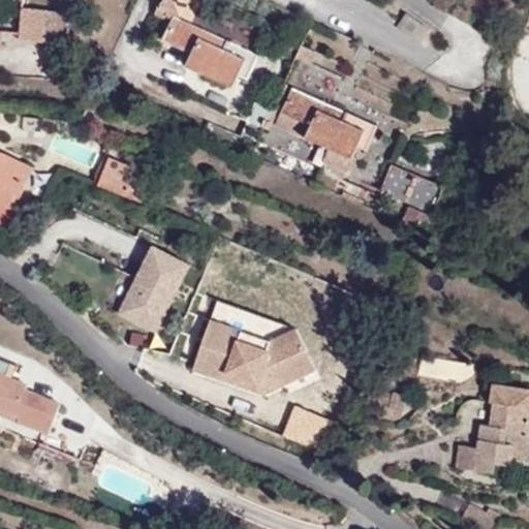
[(228,105),(245,66),(186,38),(200,5),(189,0),(169,0),(150,22),(164,32),(156,54),(185,68),(179,83),(228,105)]
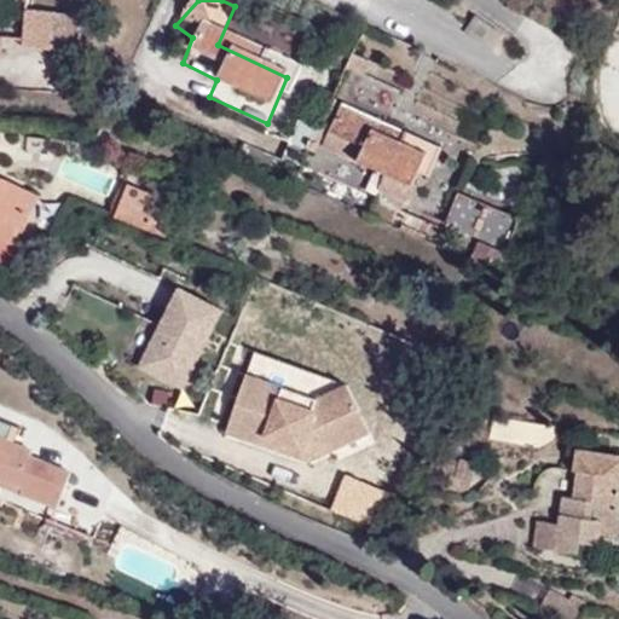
[(50,55),(55,15),(28,11),(23,52),(50,55)]
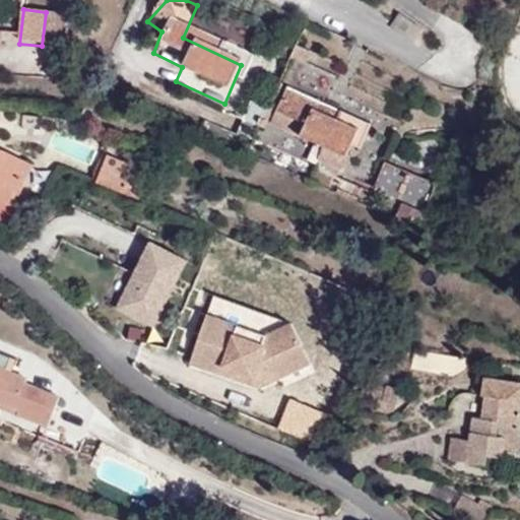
[(46,12),(42,46),(61,49),(65,14),(46,12)]
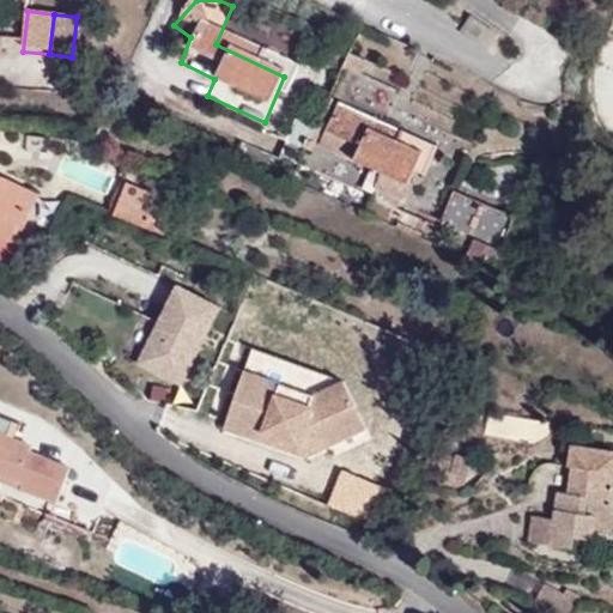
[(404,211),(426,161),(338,119),(321,153),(353,170),(346,186),(404,211)]
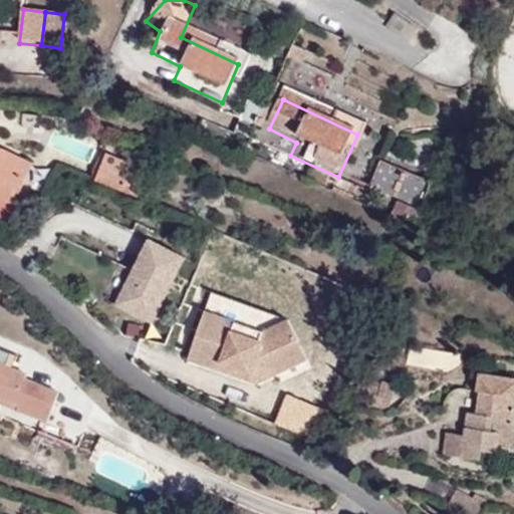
[(123,192),(138,164),(108,151),(95,179),(123,192)]
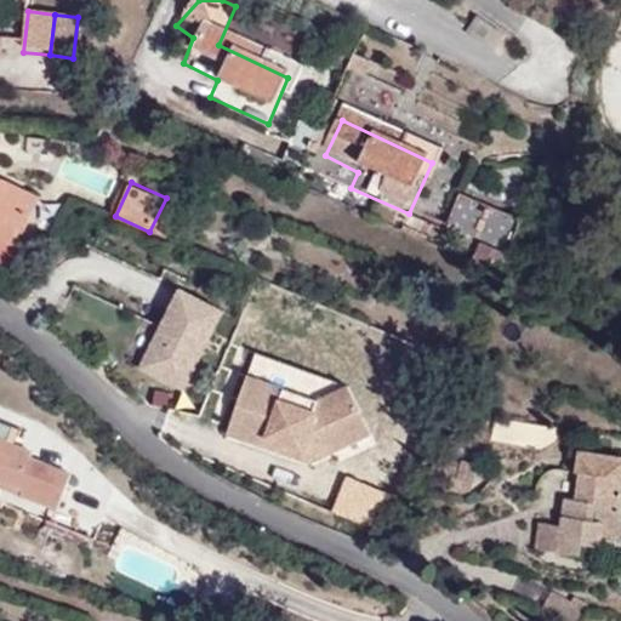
[(0,258),(6,262),(36,205),(0,186),(0,258)]
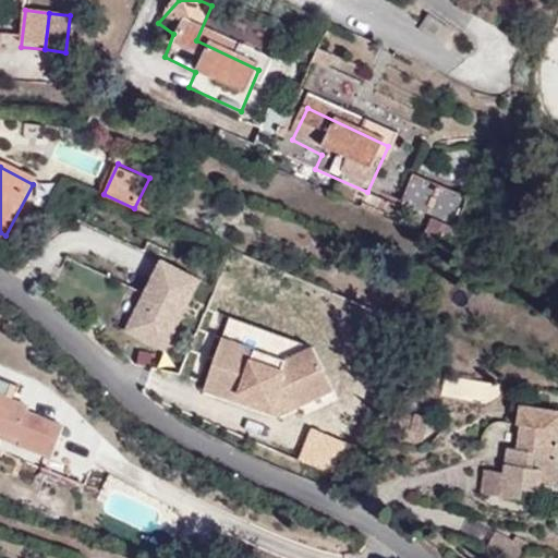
[(452,235),(461,183),(407,174),(402,204),(428,208),(425,231),(452,235)]
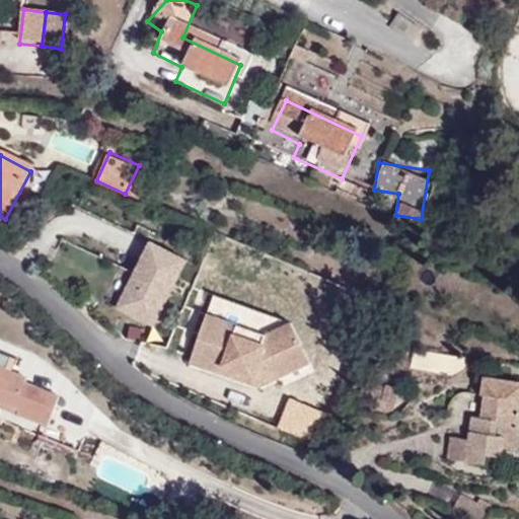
[(132,178),(125,194),(137,200),(145,184),(132,178)]
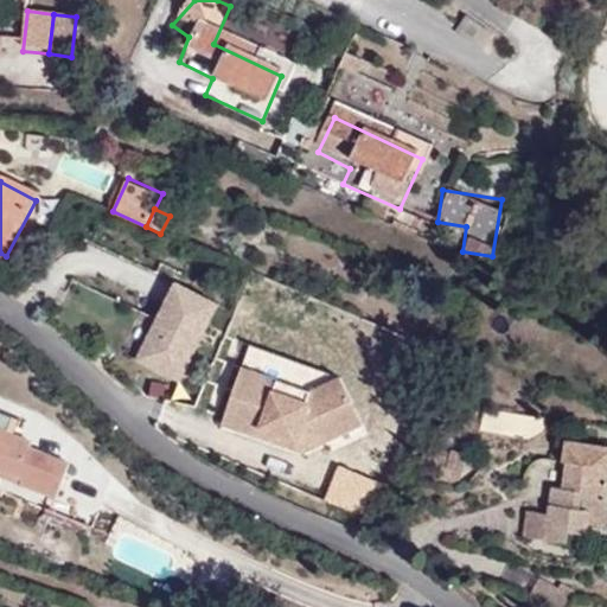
[(467,274),(494,286),(503,269),(475,256),(467,274)]
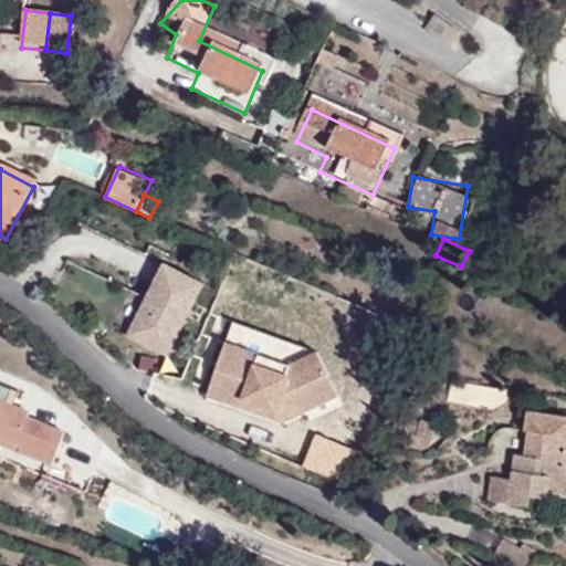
[(169,356),(205,284),(160,263),(126,336),(169,356)]
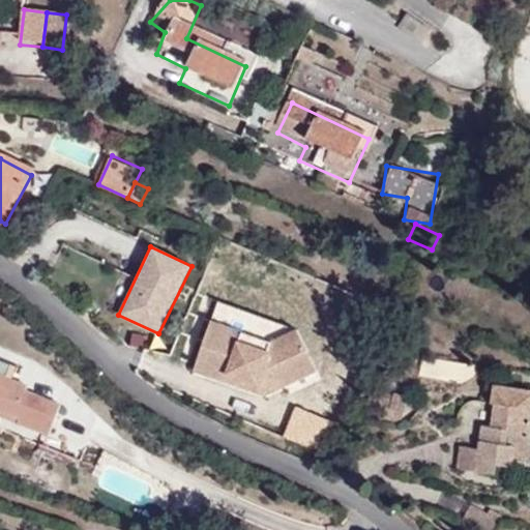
[(304,333),(230,298),(218,322),(275,349),(304,333)]
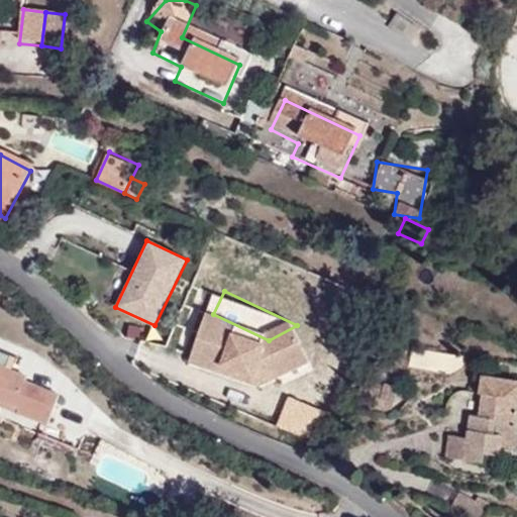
[(315,375),(297,325),(269,340),(213,314),(190,362),(221,378),(227,367),(241,374),(235,384),(242,388),(278,374),(283,386),(315,375)]
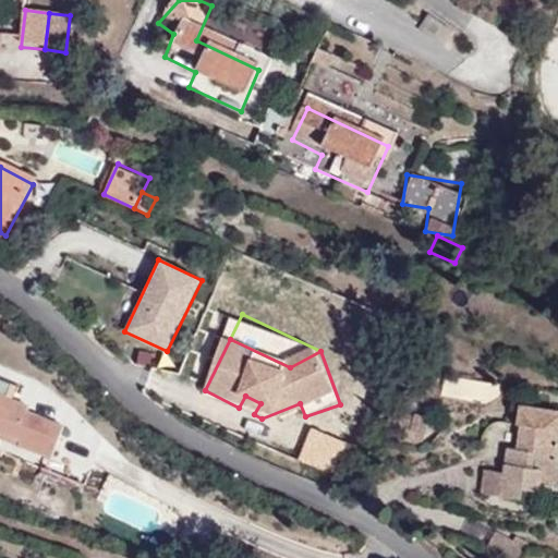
[(20,399),(0,391),(0,407),(10,411),(20,399)]
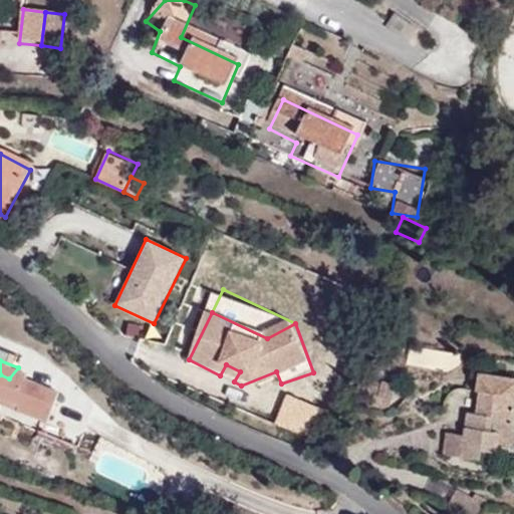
[(234,381),(240,371),(226,364),(220,375),(234,381)]
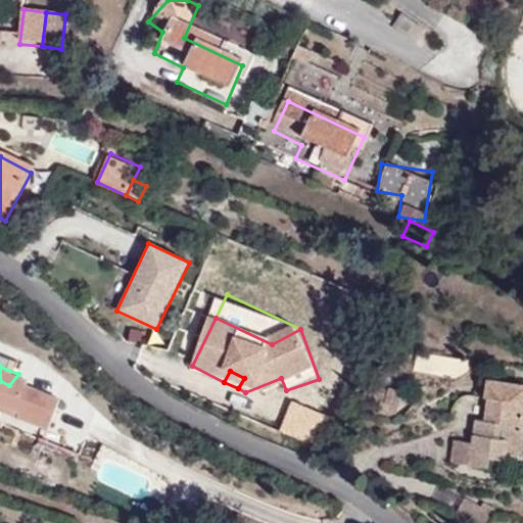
[(49,428),(60,398),(26,385),(28,377),(18,374),(9,385),(0,381),(0,402),(19,410),(17,417),(49,428)]
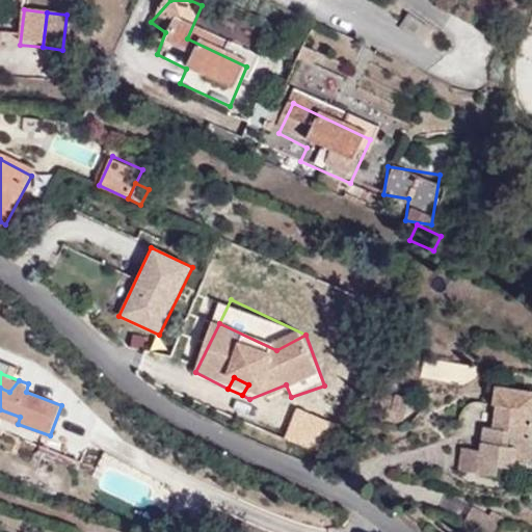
[(265,406),(291,397),(286,384),(249,399),(265,406)]
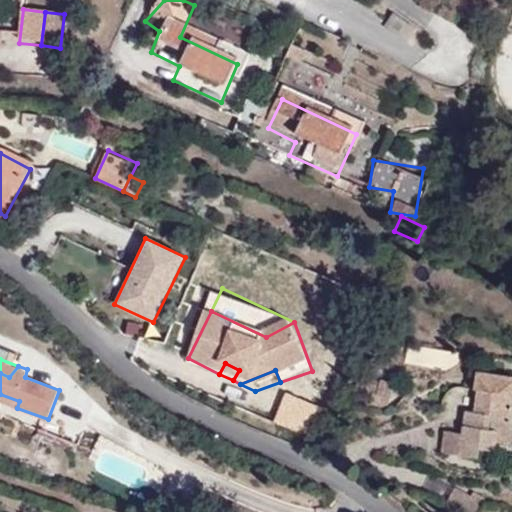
[(511,399),(511,384),(498,382),(495,396),(511,399)]
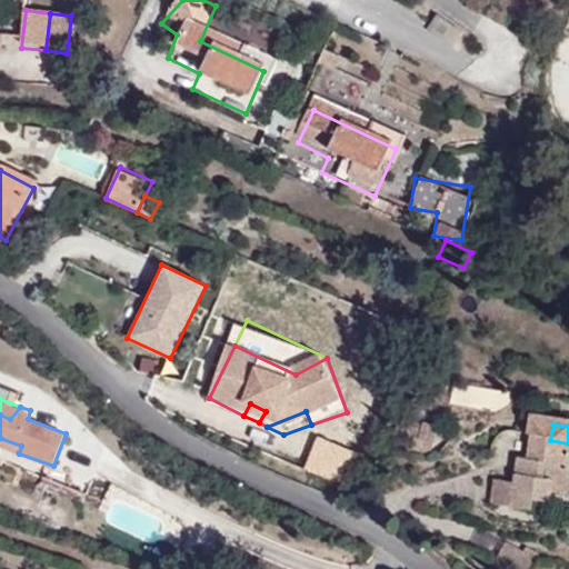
[(327,482),(349,456),(322,433),(300,460),(327,482)]
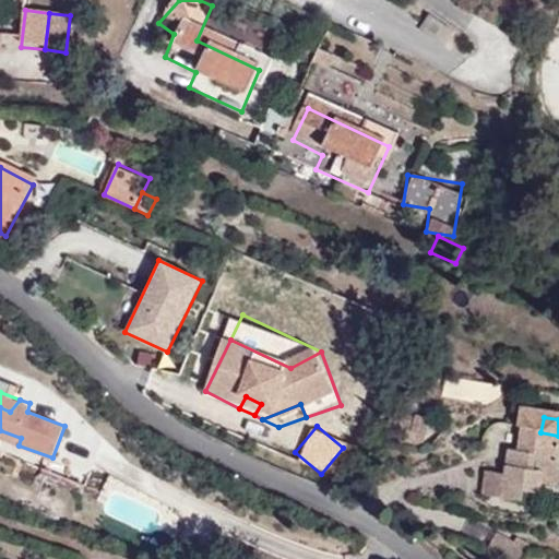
[(19,445),(21,438),(0,430),(0,448),(15,454),(19,445)]
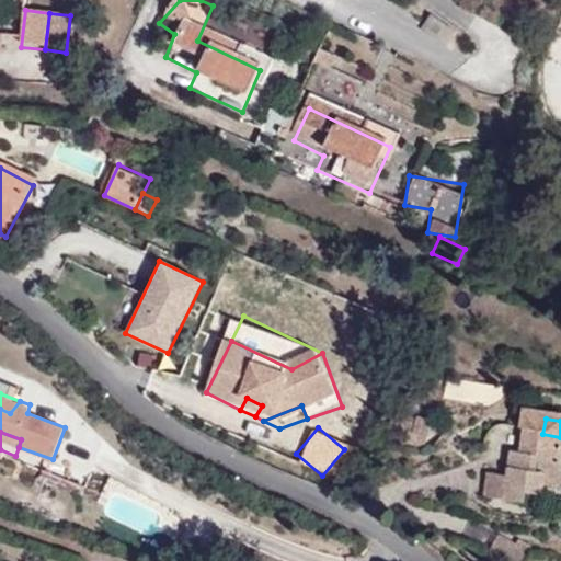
[(560,437),(542,434),(538,458),(530,457),(525,485),(511,483),(506,507),(544,512),(546,502),(560,503),(560,437)]
